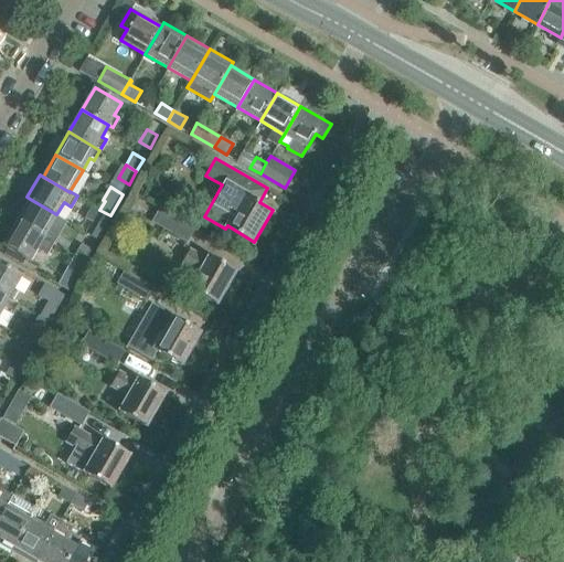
[(18,221),(49,239),(53,230),(50,228),(56,214),(30,199),(18,221)]
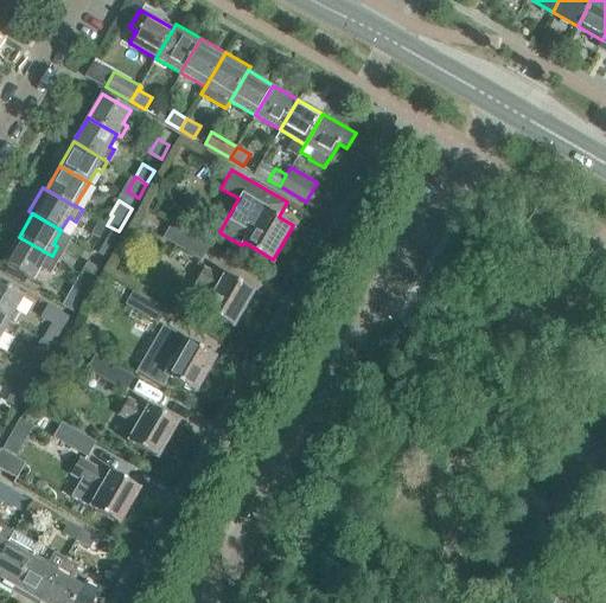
[(164,236),(202,258),(211,244),(172,220),(164,236)]
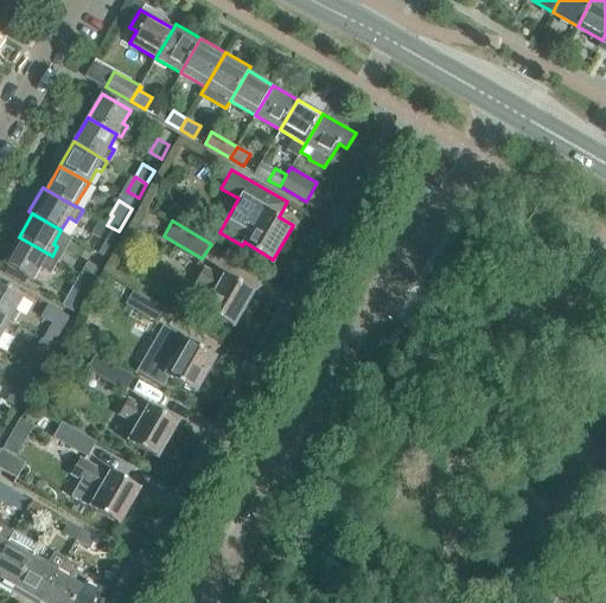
[(119,231),(107,225),(100,238),(112,245),(119,231)]
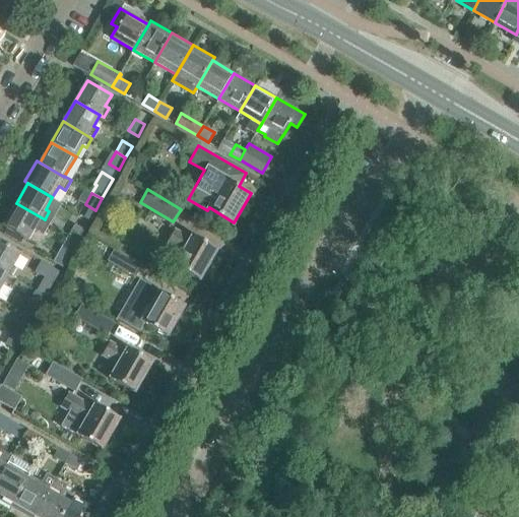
[(39,230),(45,219),(16,203),(4,223),(4,224),(1,230),(20,241),(23,236),(28,238),(35,228),(39,230)]
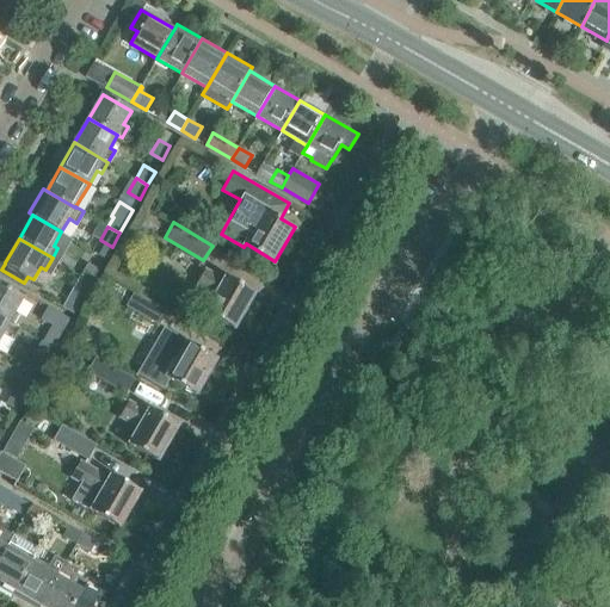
[(88,261),(81,274),(92,280),(99,267),(88,261)]
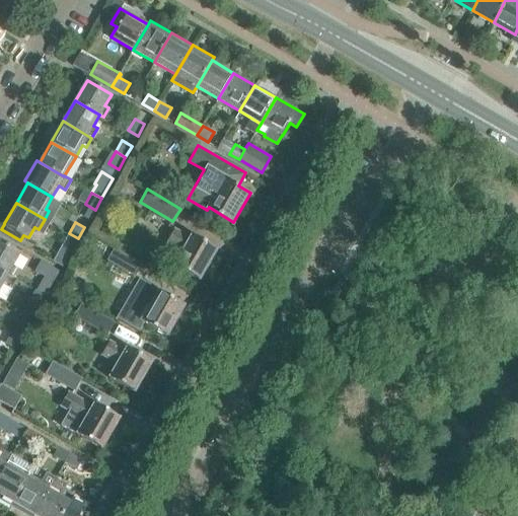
[(159,255),(200,279),(218,248),(194,235),(192,238),(175,229),(159,255)]
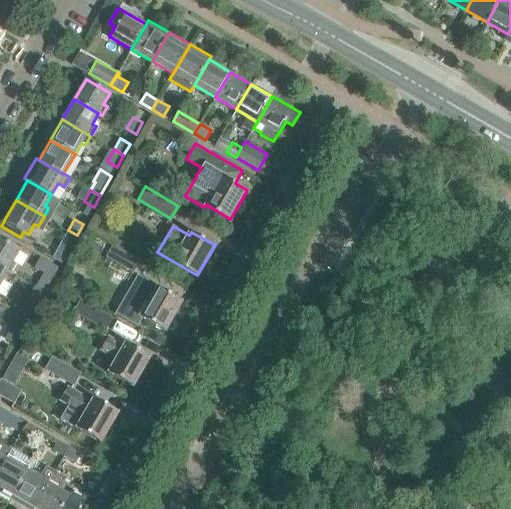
[(77,235),(68,230),(61,242),(63,243),(55,257),(62,261),(77,235)]
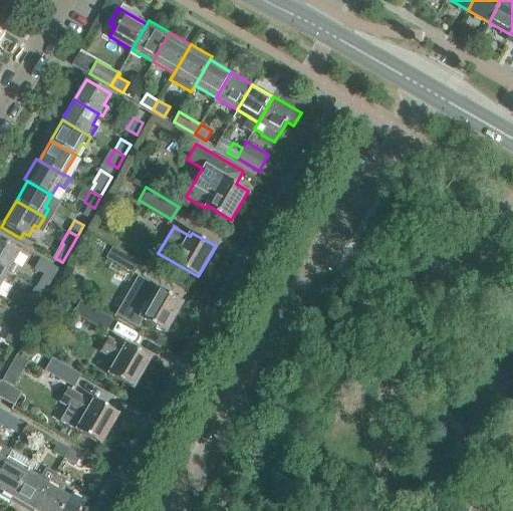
[(0,265),(8,270),(12,273),(18,263),(13,261),(20,250),(0,238),(0,265)]
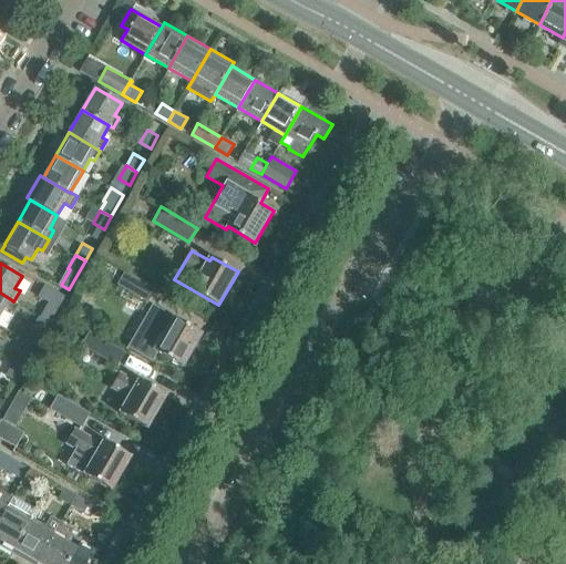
[(117,283),(148,300),(156,287),(125,269),(117,283)]
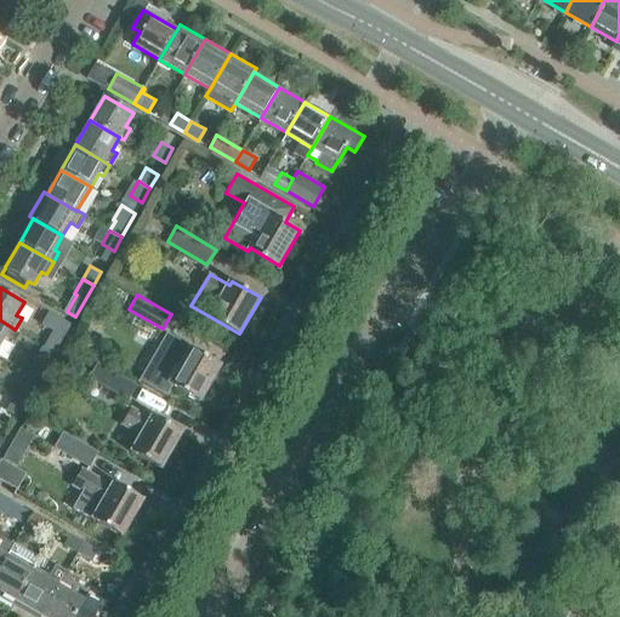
[(52,329),(43,346),(55,353),(72,323),(49,309),(41,323),(52,329)]
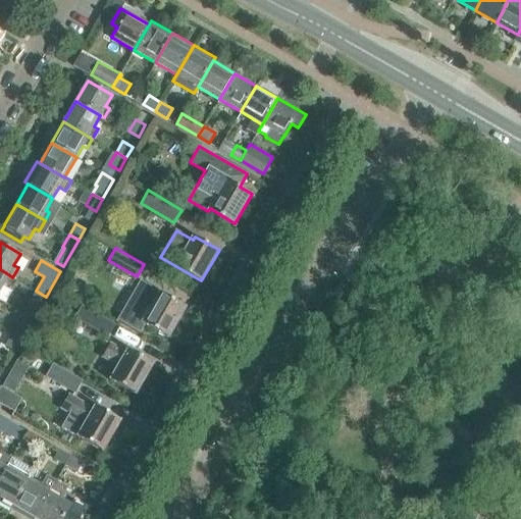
[(0,288),(2,284),(11,290),(16,279),(12,277),(8,274),(0,269),(0,288)]
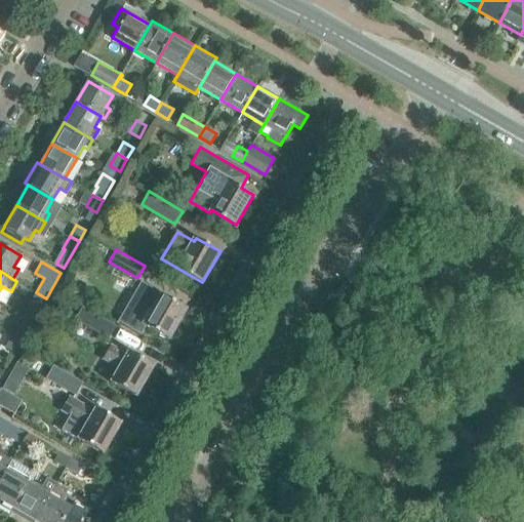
[(143,282),(120,319),(140,331),(145,325),(169,338),(187,308),(143,282)]
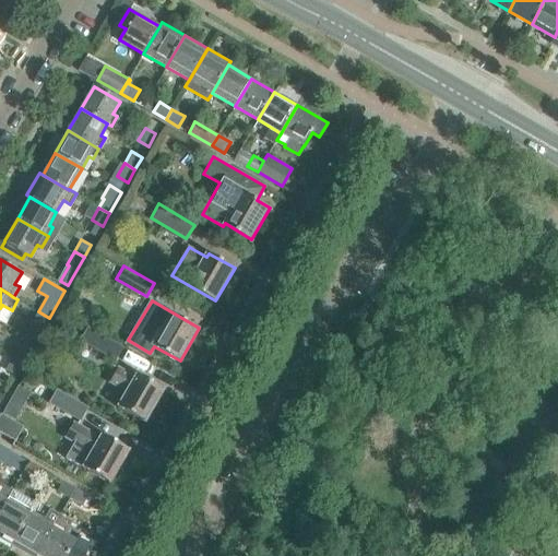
[(38,311),(31,324),(42,330),(49,318),(38,311)]
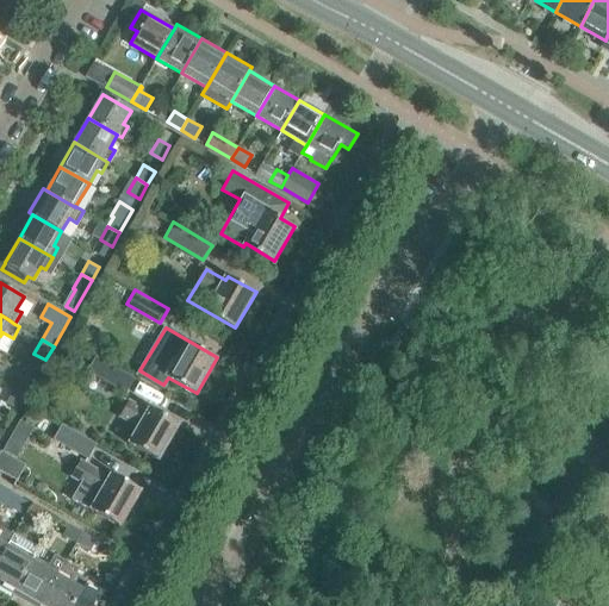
[(13,351),(20,355),(24,349),(17,344),(13,351)]
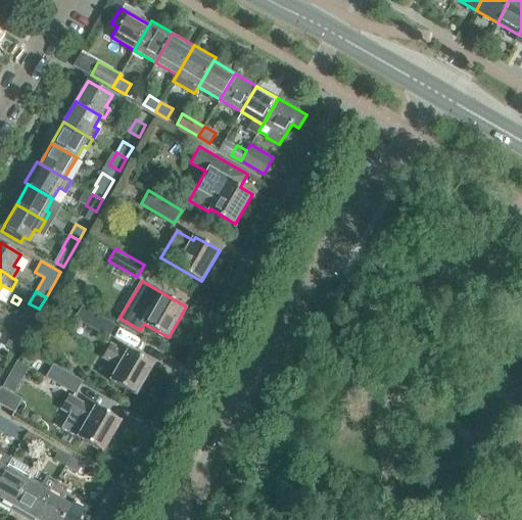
[(75,317),(108,336),(115,323),(83,303),(75,317)]
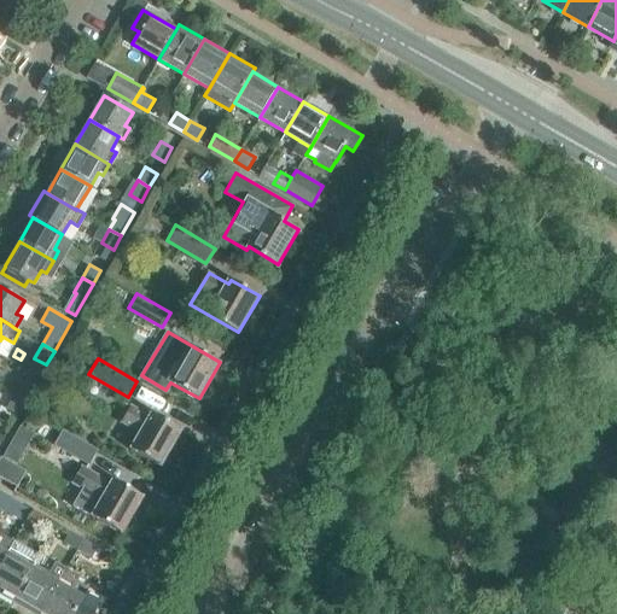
[(15,393),(25,401),(34,386),(23,379),(15,393)]
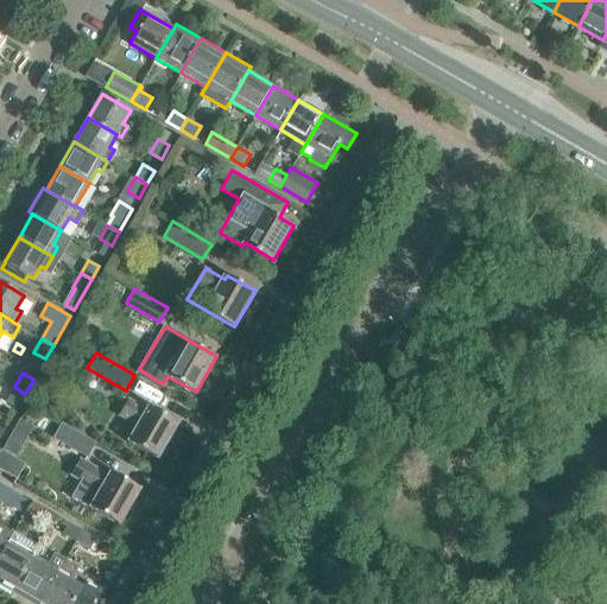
[(25,394),(14,387),(6,400),(18,407),(25,394)]
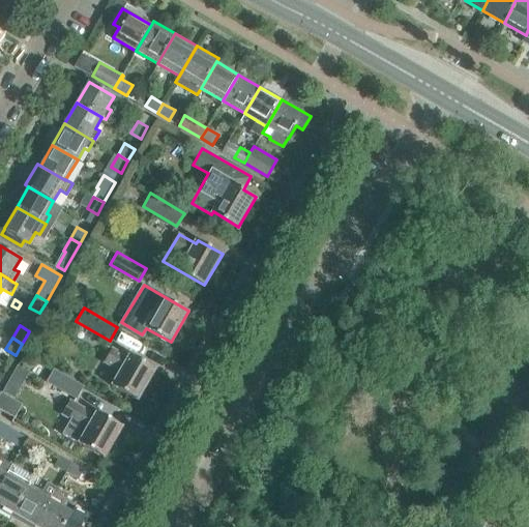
[(121,372),(113,384),(137,399),(155,369),(130,353),(128,357),(113,348),(105,362),(121,372)]
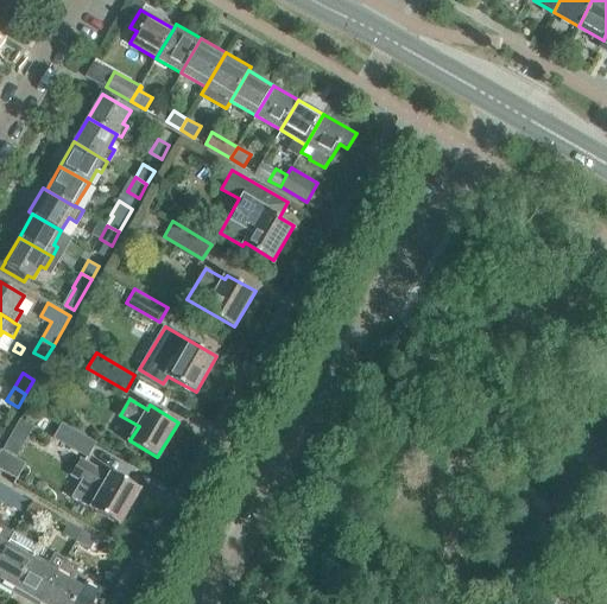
[(52,437),(88,457),(96,442),(62,421),(52,437)]
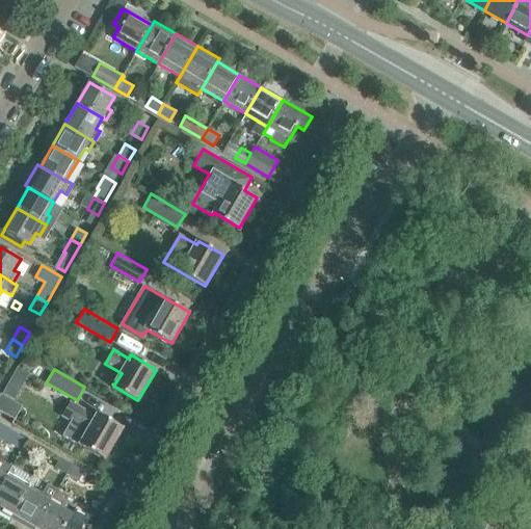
[(14,397),(21,386),(9,379),(2,391),(14,397)]
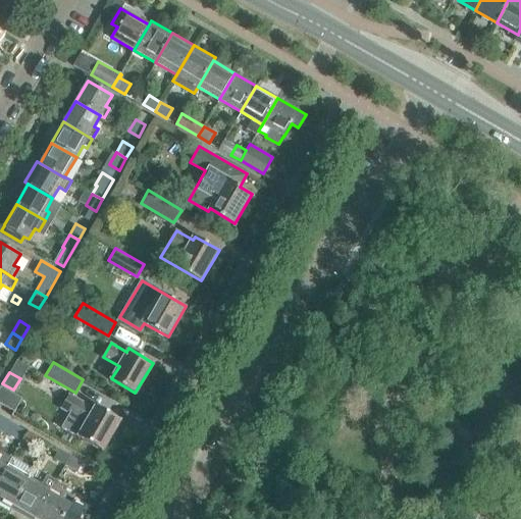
[(22,398),(1,385),(0,387),(0,402),(14,411),(22,398)]
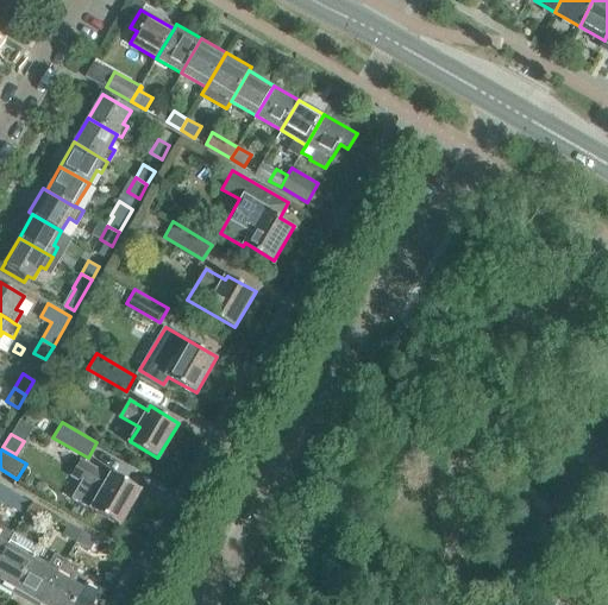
[(81,458),(73,473),(82,479),(73,495),(92,506),(120,523),(140,487),(113,471),(111,474),(92,462),(81,458)]
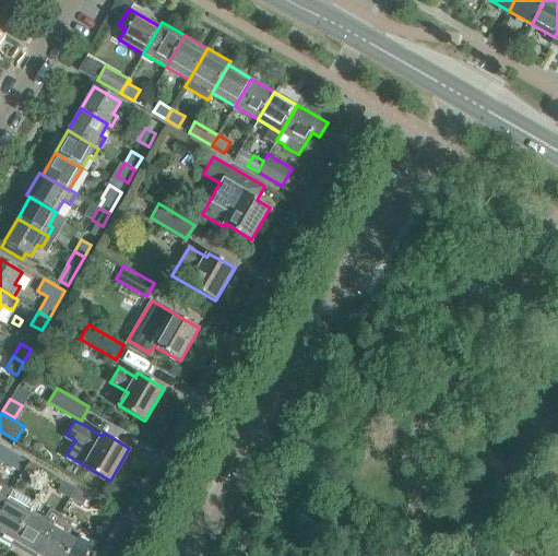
[(11,463),(23,470),(30,460),(18,453),(11,463)]
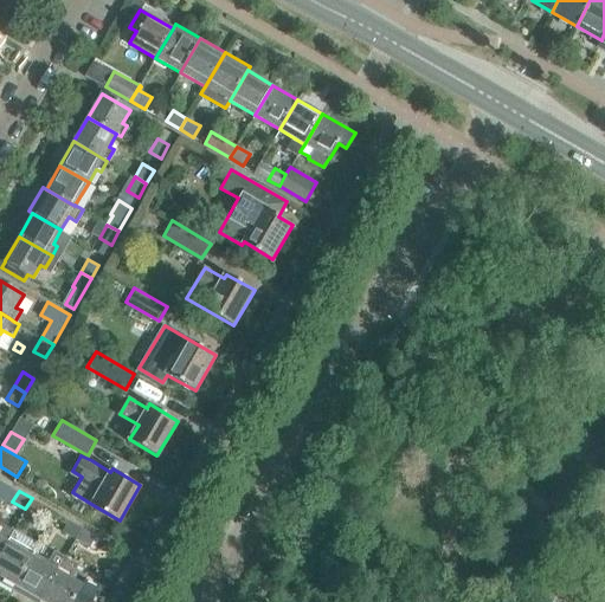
[(46,506),(32,498),(25,509),(24,511),(38,519),(46,506)]
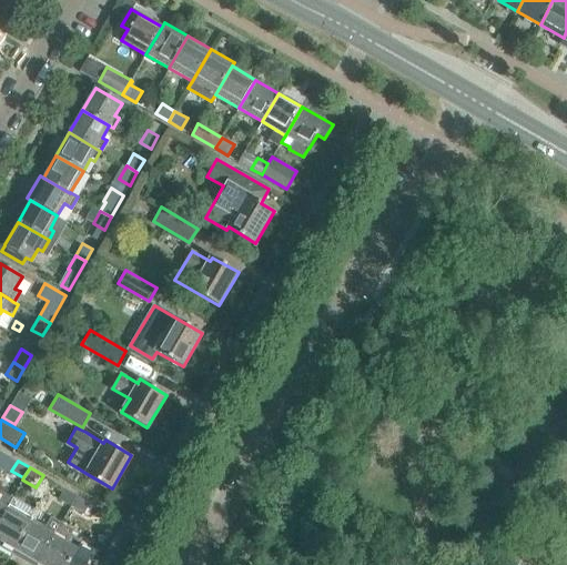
[(76,494),(64,487),(58,497),(70,504),(76,494)]
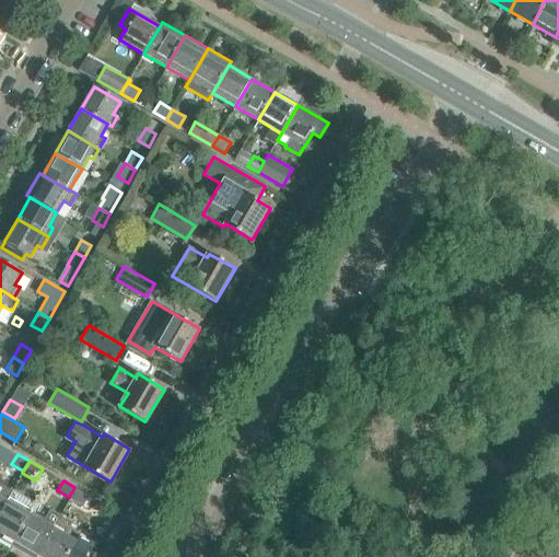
[(89,495),(74,487),(69,497),(83,505),(89,495)]
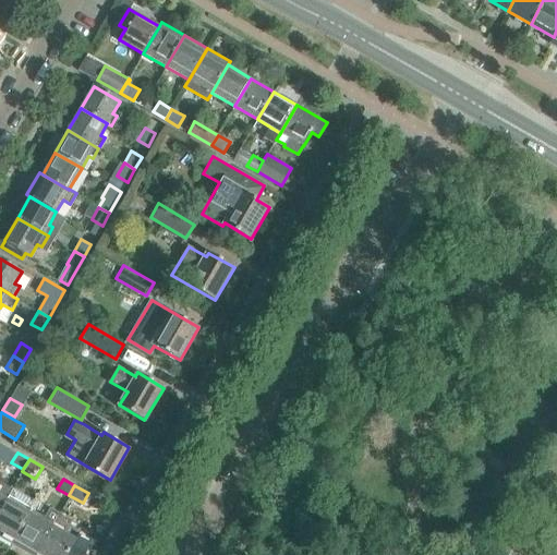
[(0,533),(12,541),(29,511),(35,502),(12,489),(7,498),(0,509),(0,533)]
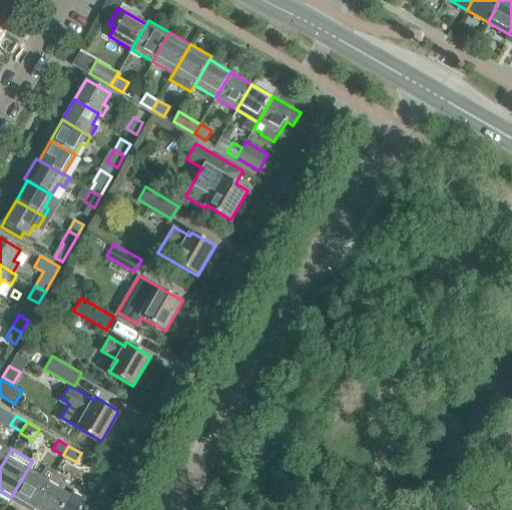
[(45,468),(40,477),(27,470),(11,497),(25,505),(26,502),(34,506),(48,481),(49,482),(54,473),(45,468)]
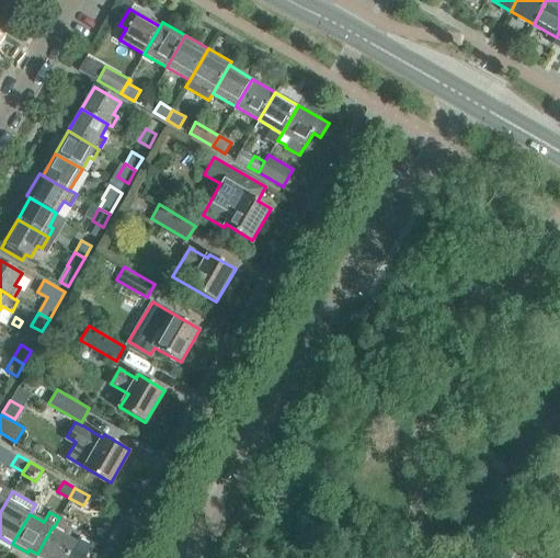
[(54,527),(53,526),(37,554),(44,557),(66,557),(77,541),(64,533),(71,521),(60,515),(59,517),(54,527)]
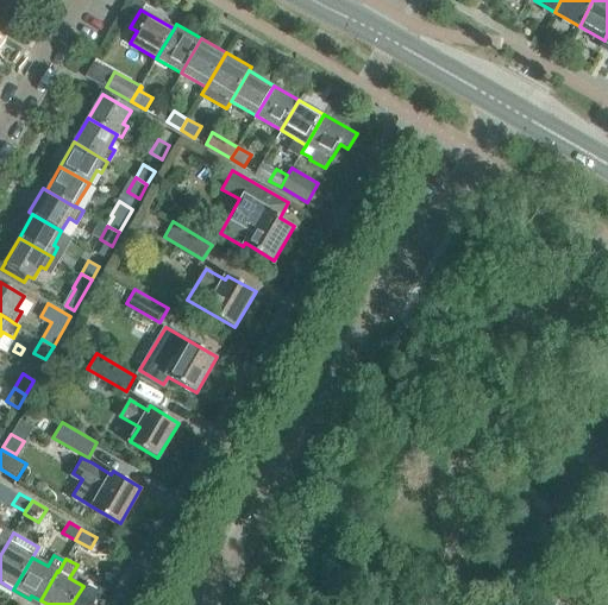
All buildings are outlined.
